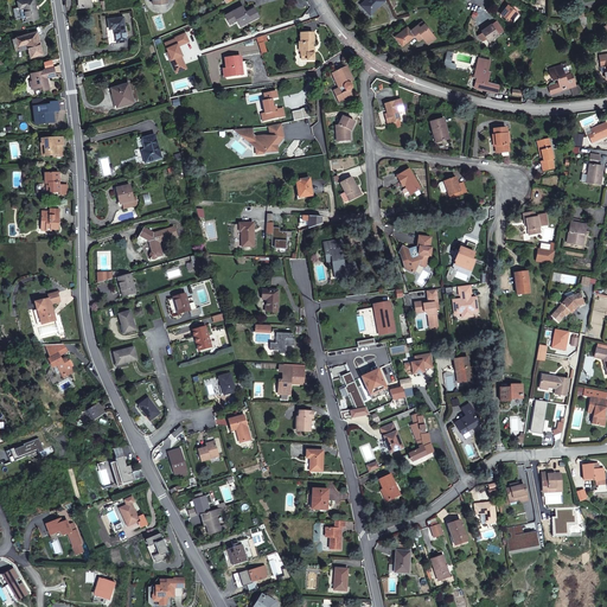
[(21,8),(26,7),(30,21),(39,19),(34,0),(26,0),(20,1),(21,8)]
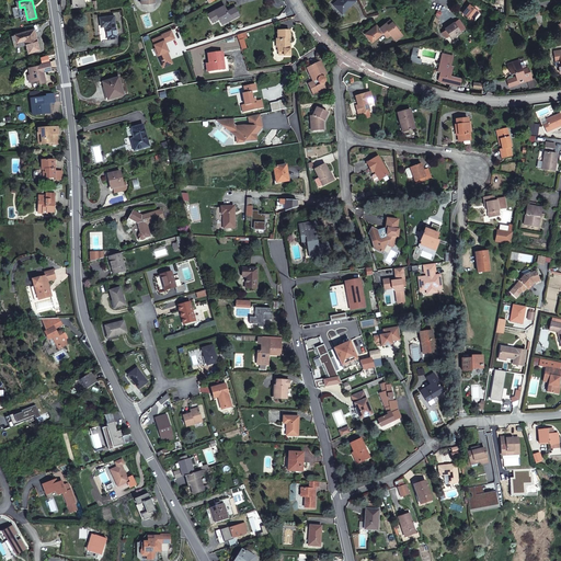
[(357,3),(353,0),(342,0),(335,7),(344,15),(357,3)]
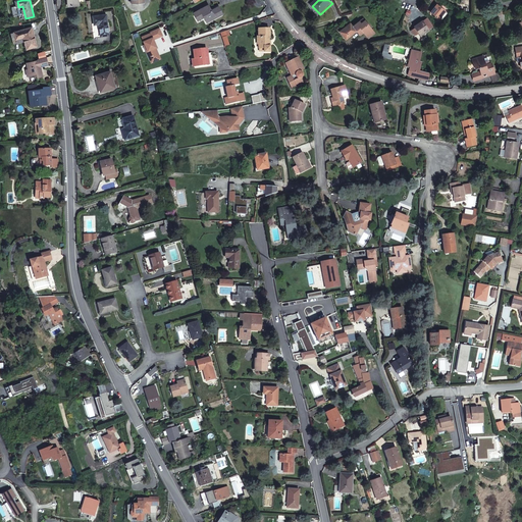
[(442,19),(449,10),(437,4),(435,6),(436,7),(433,12),(442,19)]
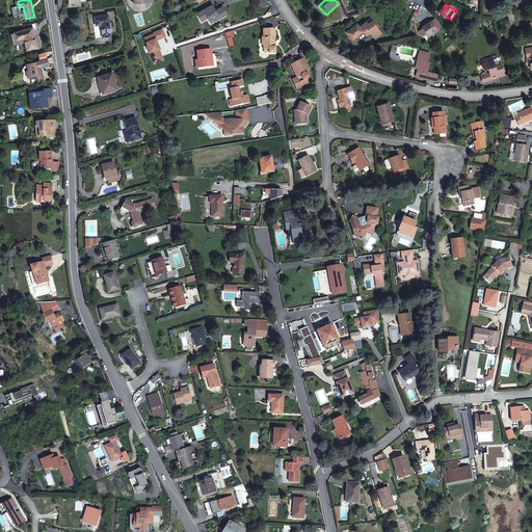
[(208,18),(209,20),(212,19),(213,22),(227,15),(222,6),(215,10),(213,5),(197,14),(201,19),(207,16),(208,18)]
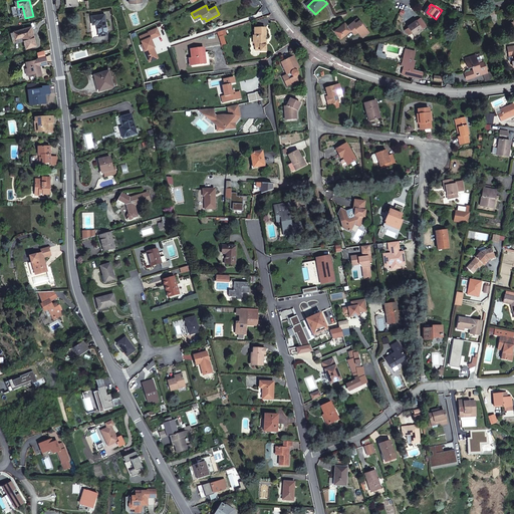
[(96,23),(97,35),(107,34),(104,13),(91,15),(92,23),(96,23)]
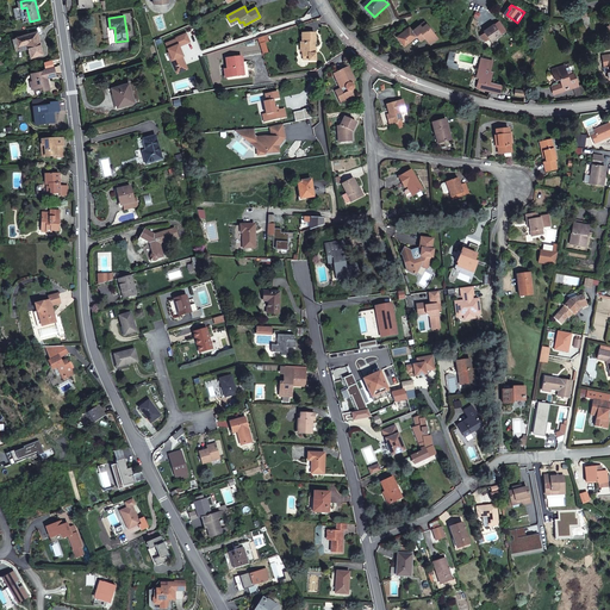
[(497,42),(504,32),(495,23),(491,26),(492,27),(487,32),(497,42)]
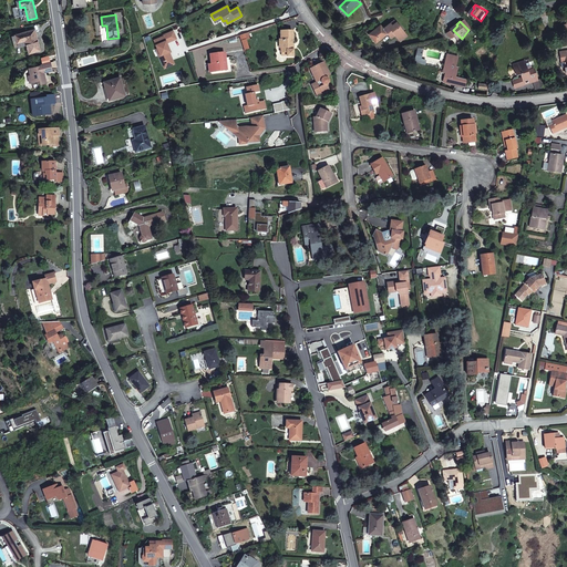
[(374,43),(385,34),(389,39),(393,35),(398,42),(405,37),(403,32),(401,34),(397,28),(398,27),(394,22),(391,26),(389,23),(382,30),(379,26),(367,35),(374,43)]
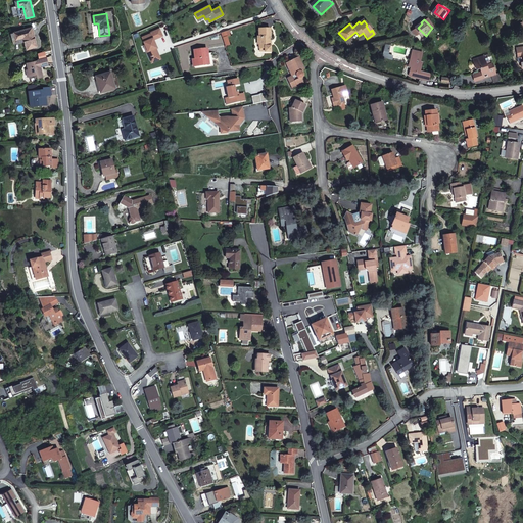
[(151,31),(142,35),(143,39),(146,45),(144,46),(146,52),(156,49),(155,46),(157,45),(154,37),(162,34),(160,27),(150,30),(151,31)]
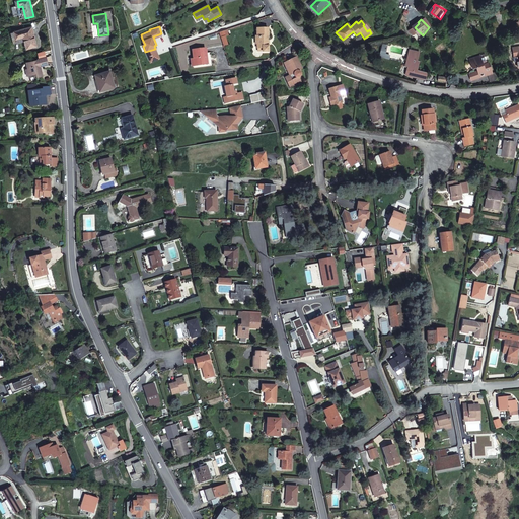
[(13,42),(24,38),(26,38),(27,42),(26,42),(28,50),(39,47),(34,32),(32,32),(31,28),(12,34),(13,42)]
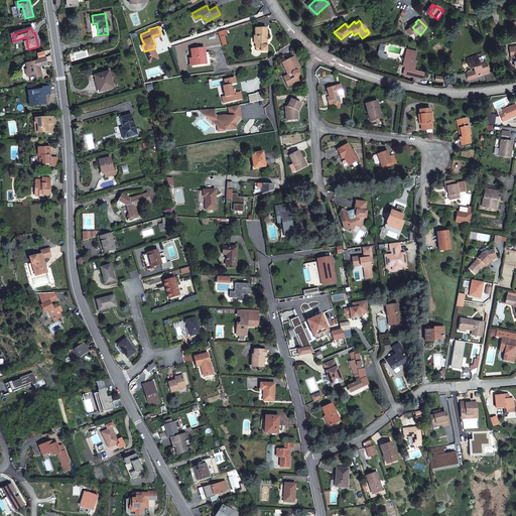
[(258,43),(257,47),(264,48),(263,52),(268,53),(268,46),(267,46),(267,38),(269,37),(269,29),(258,28),(258,32),(250,31),(248,42),(258,43)]
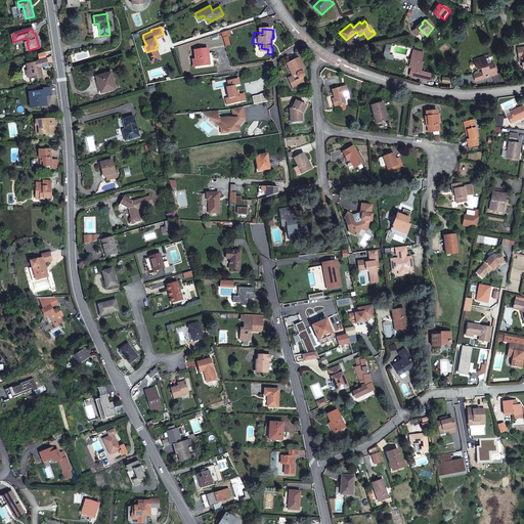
[(393,47),(389,46),(386,58),(394,60),(395,56),(391,55),(393,47)]
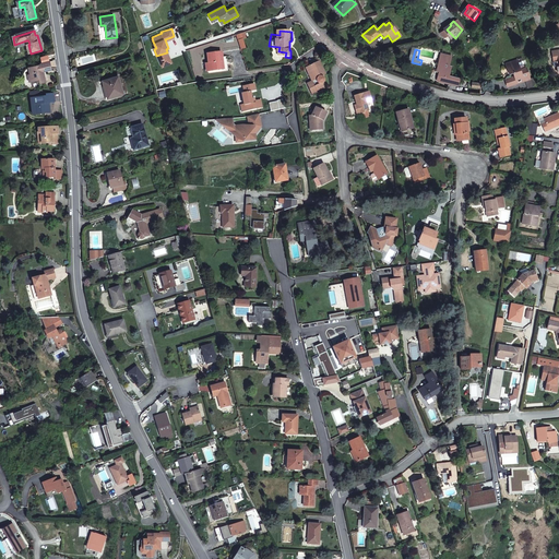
[(423,56),(424,56),(423,57),(437,60),(438,54),(425,50),(425,51),(424,51),(423,51),(421,52),(421,54),(421,55),(423,56)]
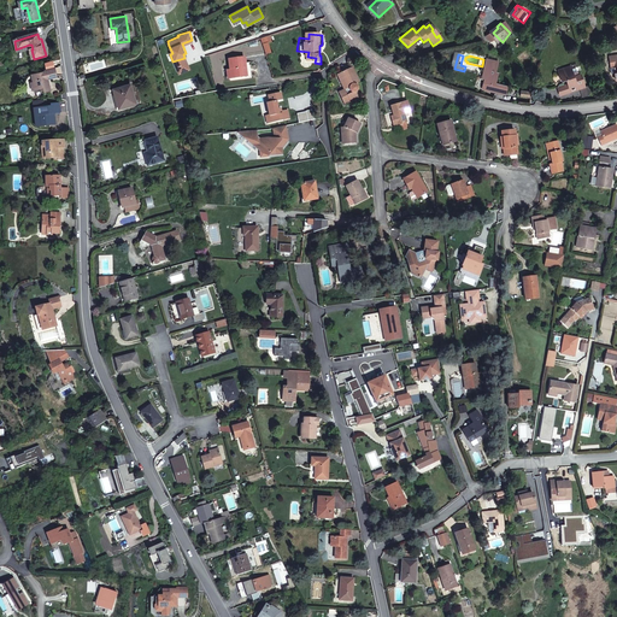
[(229,57),(230,68),(231,76),(246,75),(245,57),(229,57)]
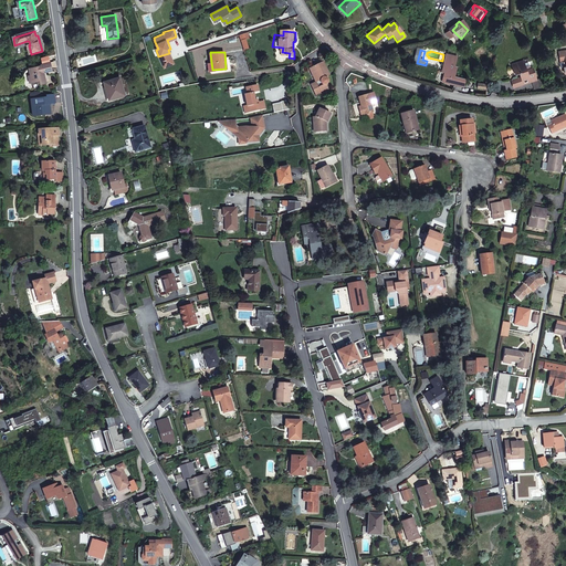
[(169,53),(158,56),(160,62),(171,59),(169,53)]
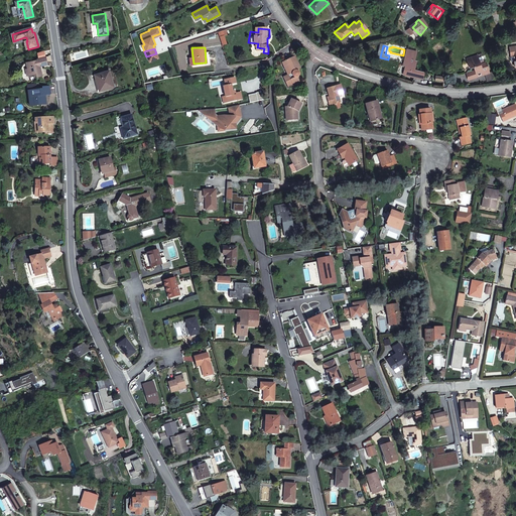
[(410,60),(408,68),(407,67),(405,76),(424,81),(425,74),(417,72),(419,63),(416,62),(418,54),(409,51),(407,59),(410,60)]
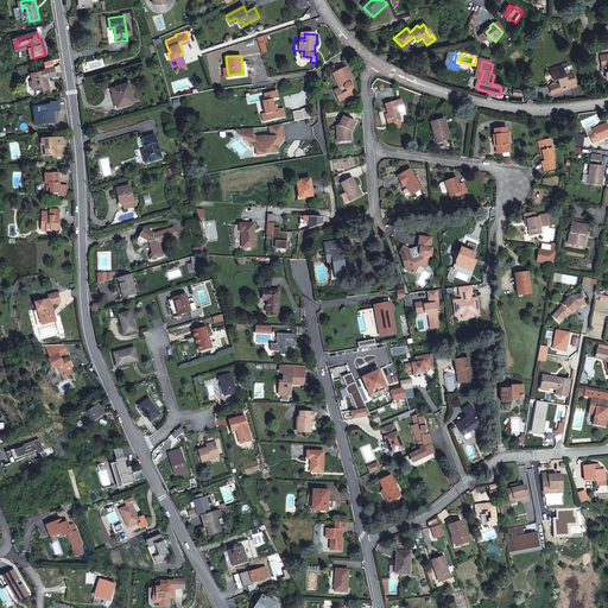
[(31,84),(32,90),(44,88),(45,93),(51,90),(48,80),(57,77),(55,68),(45,70),(45,73),(32,76),(33,83),(31,84)]
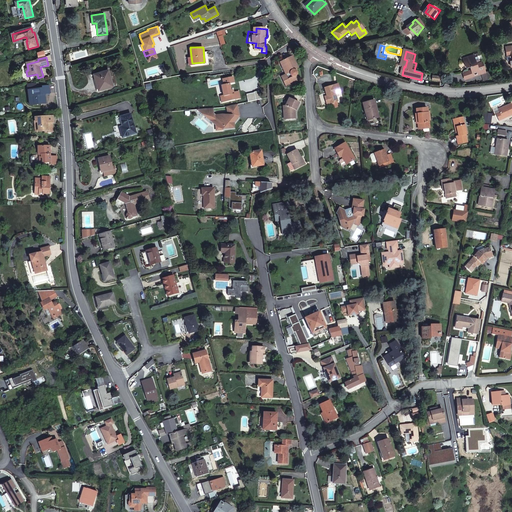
[(289,74),(286,76),(281,78),(286,88),(291,86),(292,88),(299,85),(297,79),(297,78),(298,75),(296,74),(295,73),(293,73),(292,73),(290,69),(294,67),(291,59),(283,62),(289,74)]
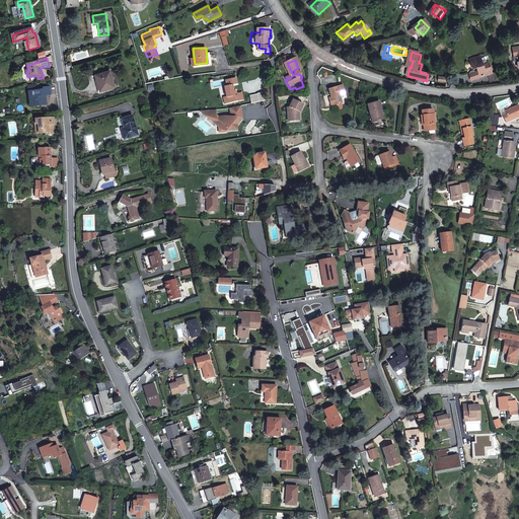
[(455,82),(466,80),(465,77),(471,76),(472,78),(477,77),(475,66),(468,68),(466,61),(455,64),(456,71),(461,70),(462,74),(454,76),(455,82)]
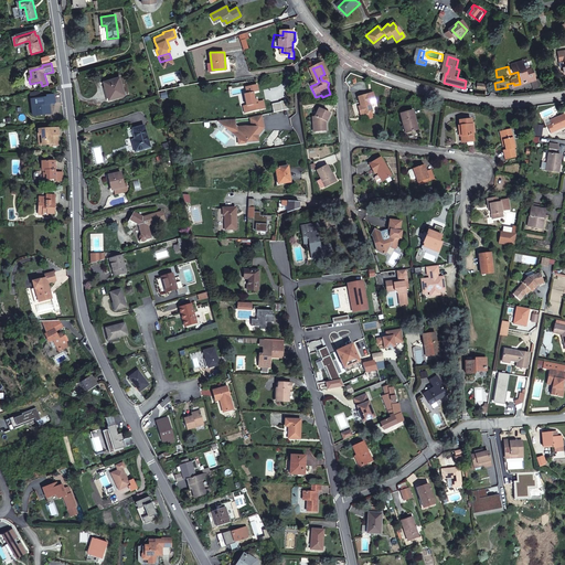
[(319,82),(312,68),(309,70),(316,84),(319,82)]
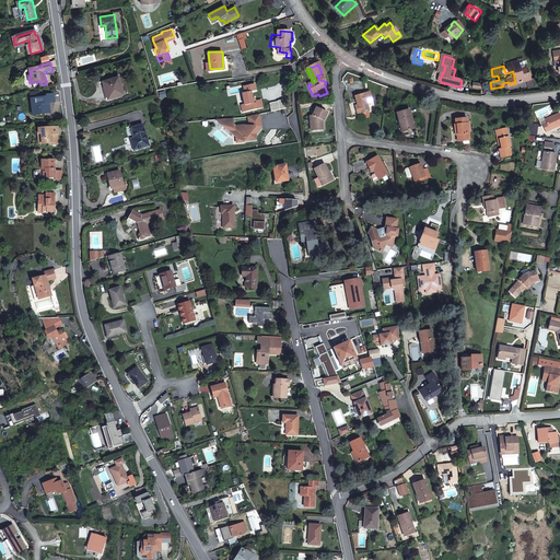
[(120,77),(104,81),(106,88),(108,86),(113,98),(126,95),(120,77)]
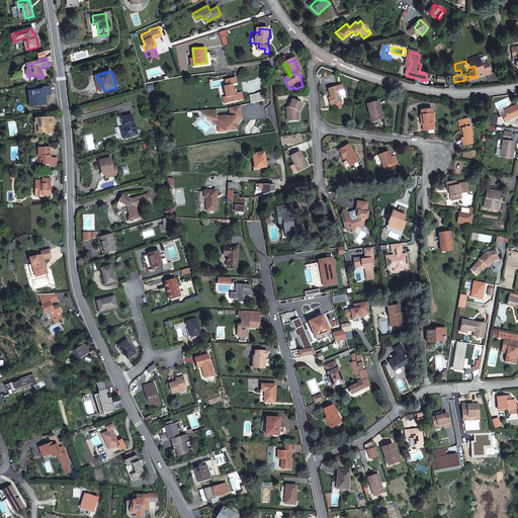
[(501,78),(499,72),(490,75),(492,81),(501,78)]
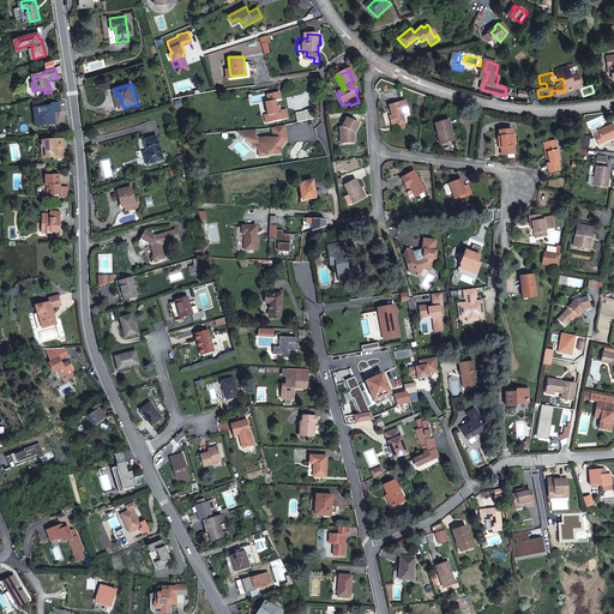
[(262,96),(264,104),(271,102),(276,101),(275,92),(262,96)]
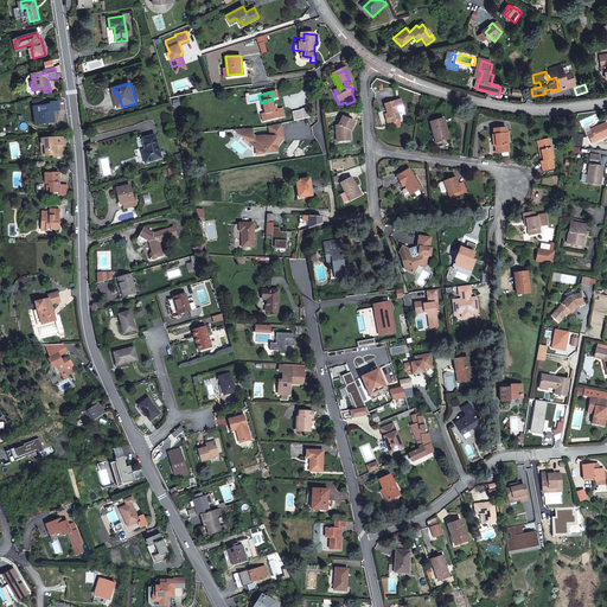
[(260,103),(263,115),(266,123),(283,117),(281,109),(274,112),(273,108),(270,109),(268,101),(261,103),(260,103)]
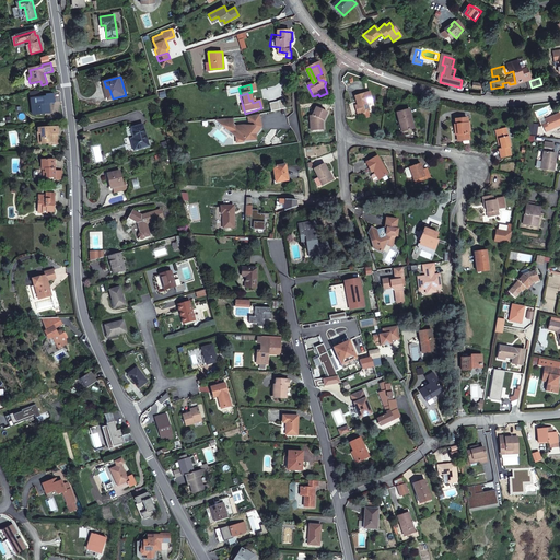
[(50,107),(48,107),(47,104),(49,103),(56,103),(55,94),(47,95),(47,97),(41,98),(32,100),(34,116),(50,114),(50,107)]
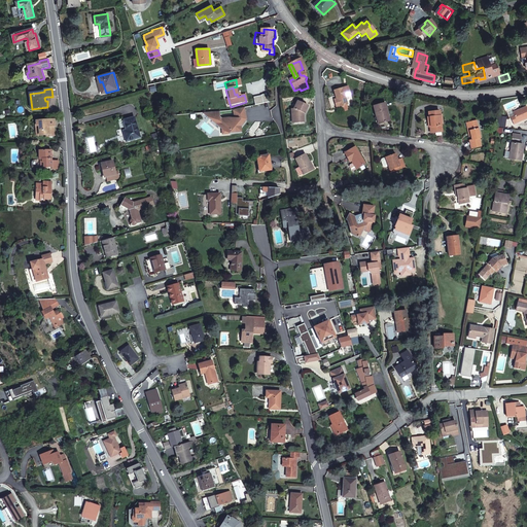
[(337,108),(347,105),(343,89),(335,91),(337,99),(338,105),(336,106),(337,108)]
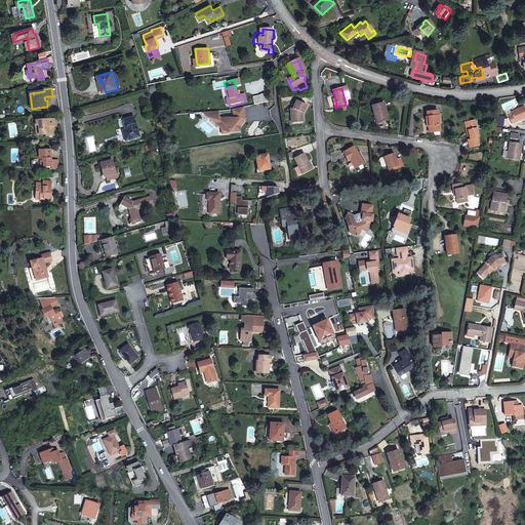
[(297,102),(294,109),(290,109),(291,112),(295,114),(294,116),(295,117),(294,118),(293,122),(304,122),(303,117),(300,116),(301,113),(304,114),(308,107),(297,102)]
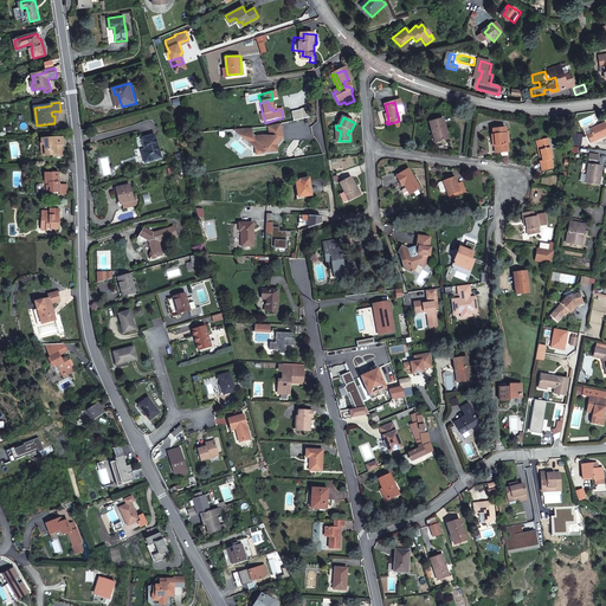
[(443,117),(429,122),(436,142),(449,139),(443,117)]
